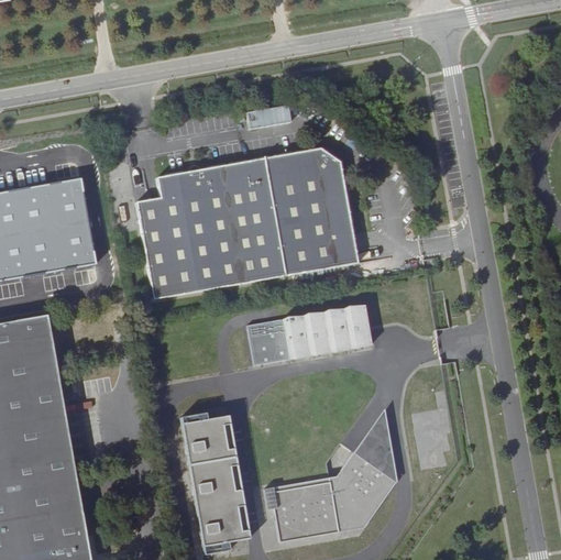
[(254,129),(297,120),(294,105),(251,113),(254,129)]
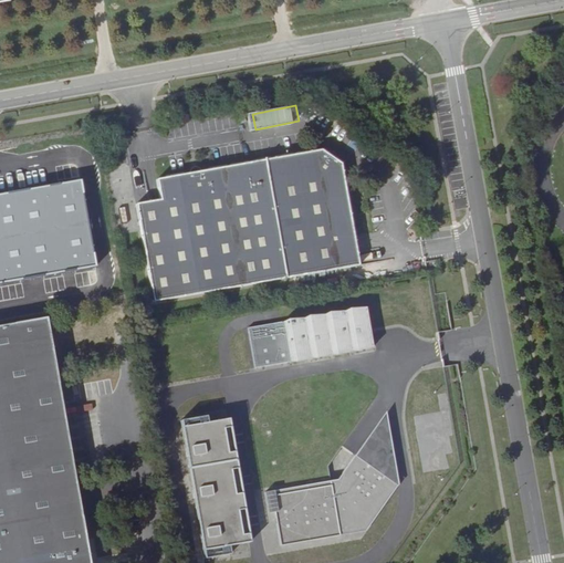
[(322,146),(158,176),(163,197),(139,200),(156,299),(361,262),(342,160),(322,146)]
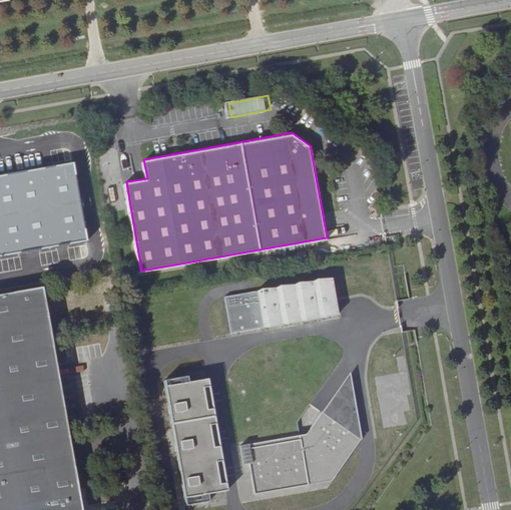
[(73,161),(0,173),(0,252),(86,237),(73,161)]
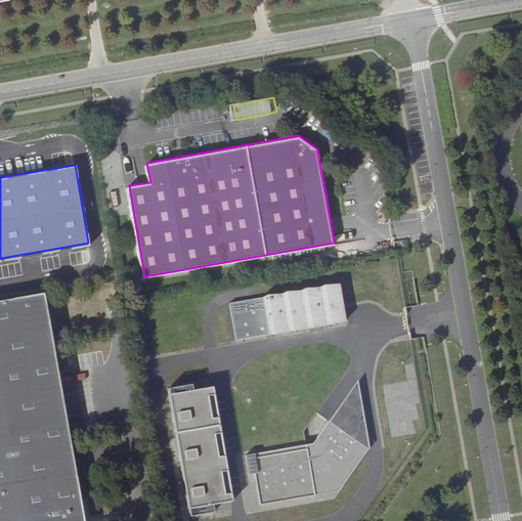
[(263,294),(231,300),(238,338),(347,317),(344,301),(340,279),(263,294)]
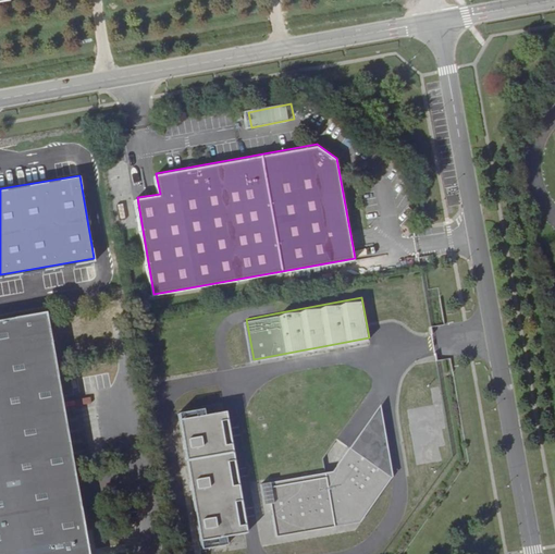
[(90,553),(48,310),(0,319),(0,553),(90,553)]
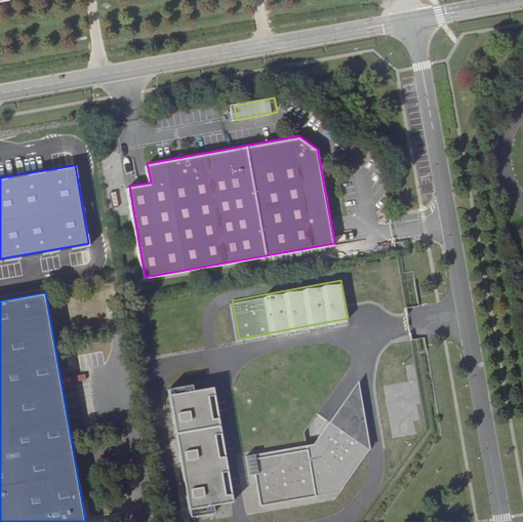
[(371,449),(358,382),(315,443),(309,444),(254,453),(246,455),(250,475),(256,474),(262,504),(340,490),(371,449)]
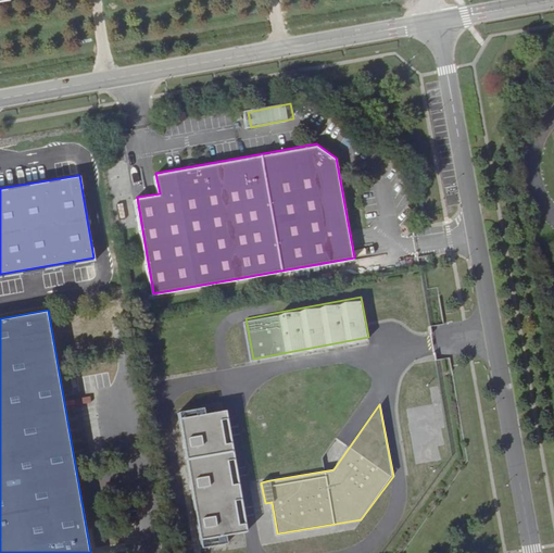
[(177,413),(202,549),(227,544),(225,536),(247,531),(225,411),(204,414),(203,407),(177,413)]
